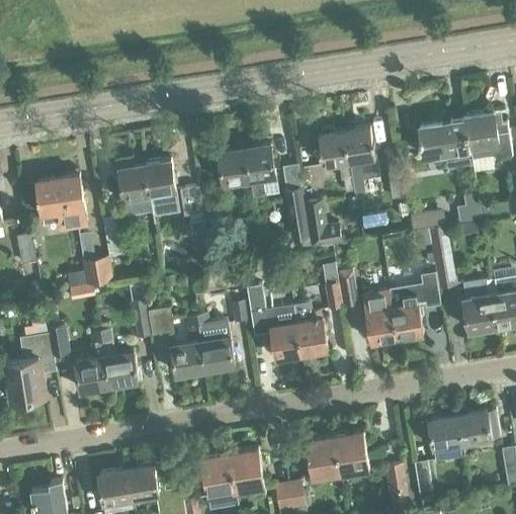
[(464,120),(473,161),(496,158),(496,160),(513,158),(507,123),(496,125),(494,113),(464,118),(464,120)]
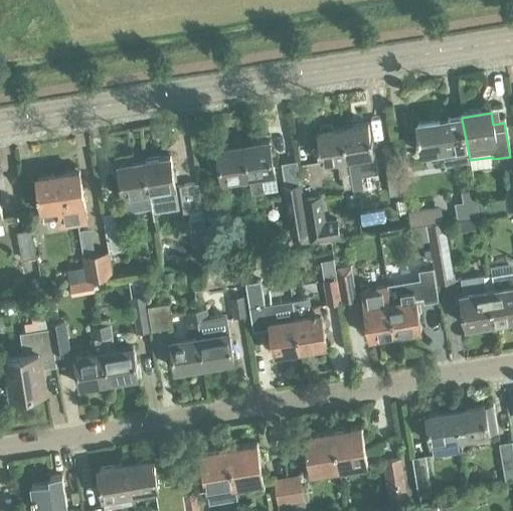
[(471,167),(470,160),(462,120),(416,128),(421,159),(443,155),(445,171),(471,167)]
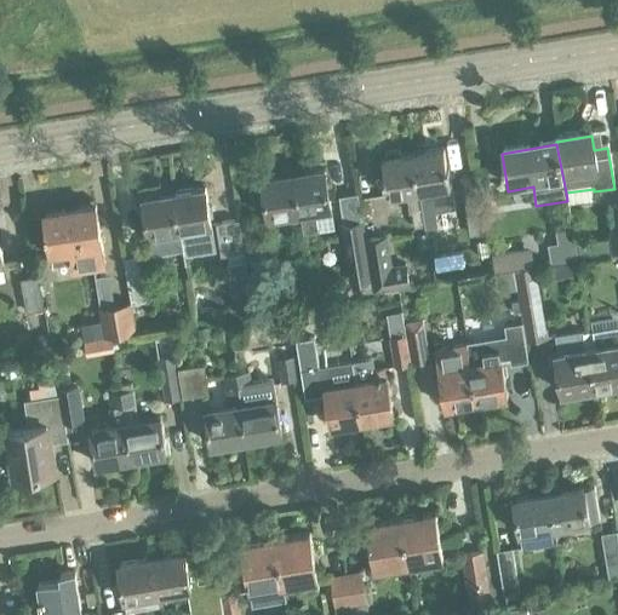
[(442,151),(411,156),(424,229),(434,226),(433,216),(452,212),(448,189),(442,151)]
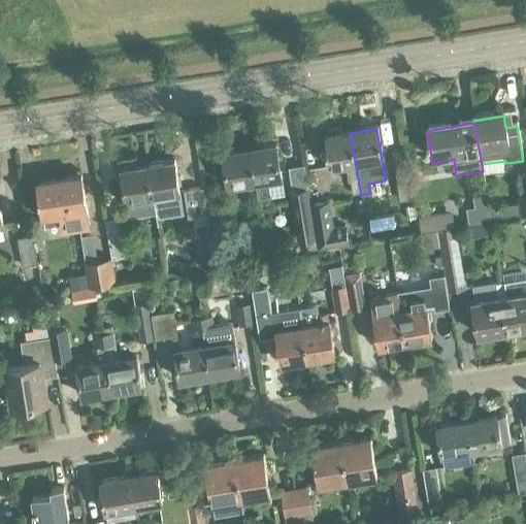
[(327,137),(324,137),(329,170),(344,167),(347,185),(349,185),(351,197),(359,195),(361,195),(350,133),(339,135),(338,131),(326,133),(327,137)]
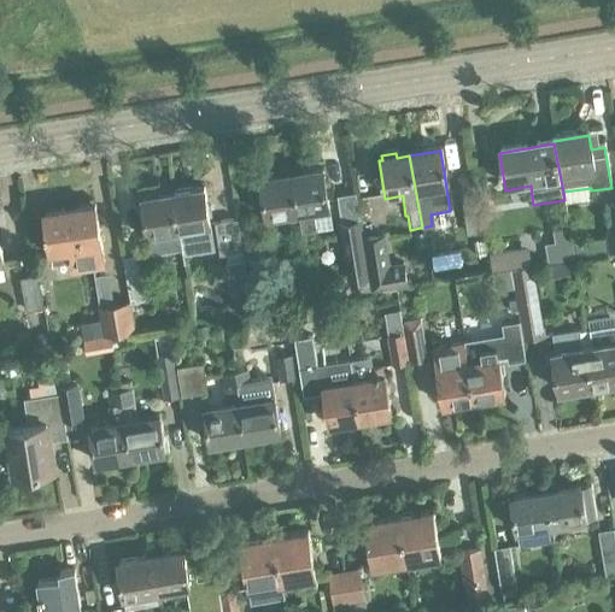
[(292,175),(299,215),(303,235),(315,233),(311,212),(328,210),(322,170),(292,175)]
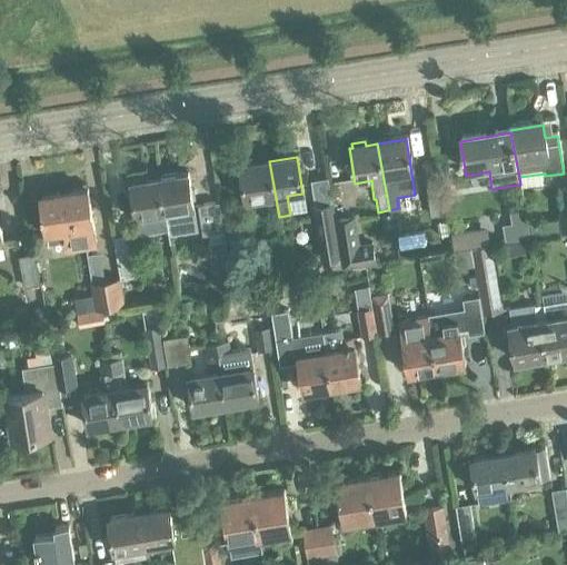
[(276,198),(269,161),(239,166),(245,204),(276,198)]
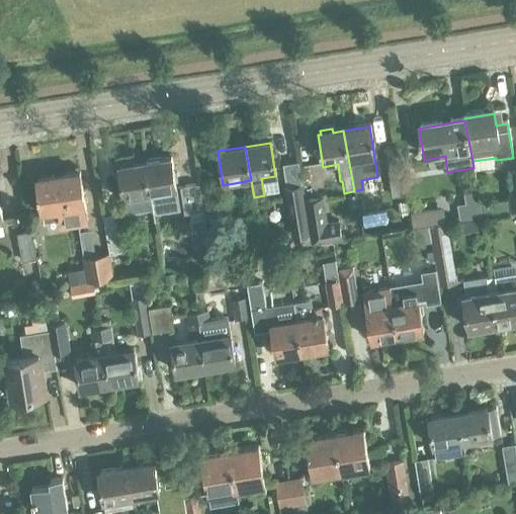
[(170,159),(146,163),(153,210),(152,211),(153,216),(177,210),(174,191),(175,191),(170,159)]
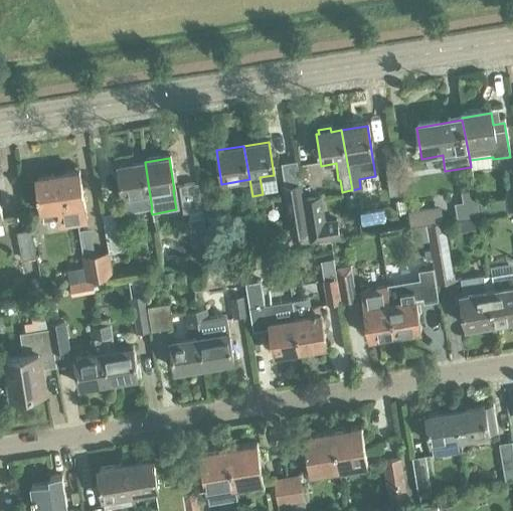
[(126,214),(151,210),(152,209),(145,162),(118,166),(123,198),(124,198),(126,214)]
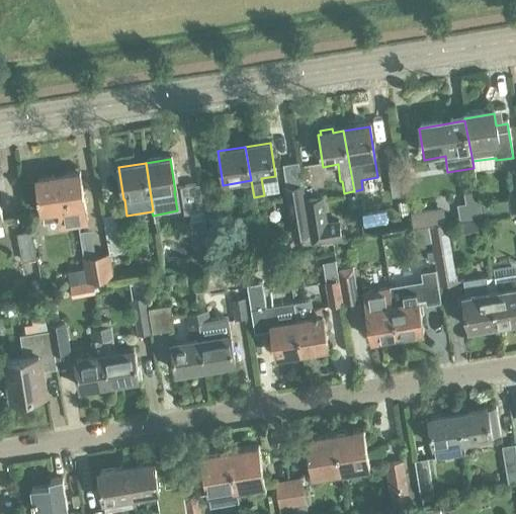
[(404,197),(400,171),(388,173),(391,199),(404,197)]
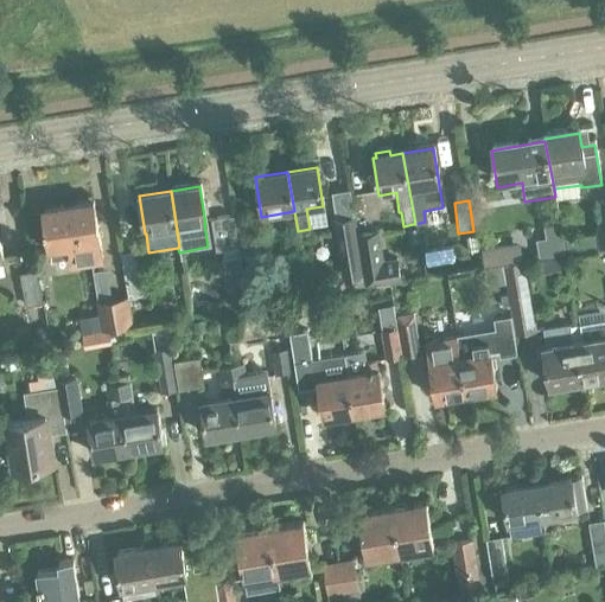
[(51,263),(70,261),(71,269),(102,264),(93,203),(42,211),(49,251),(51,263)]
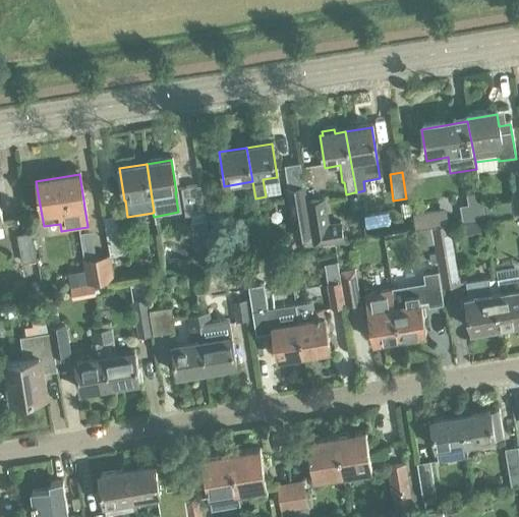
[(198,187),(180,190),(184,217),(204,214),(198,187)]
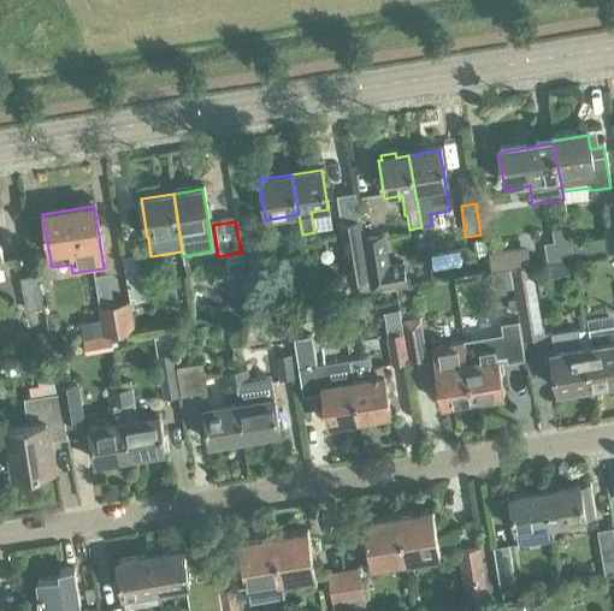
[(365,280),(359,243),(356,224),(340,226),(348,283),(365,280)]
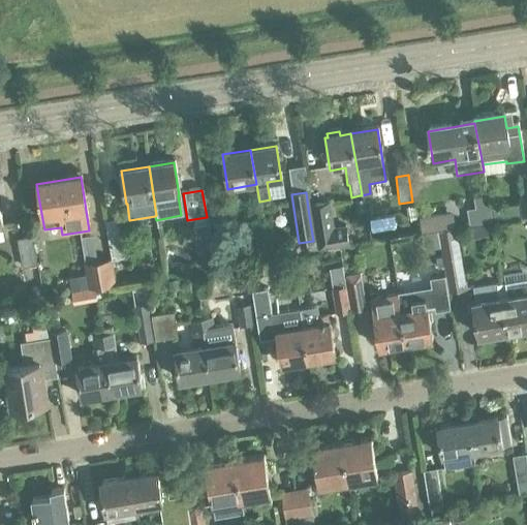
[(221,206),(208,208),(212,232),(224,229),(221,206)]
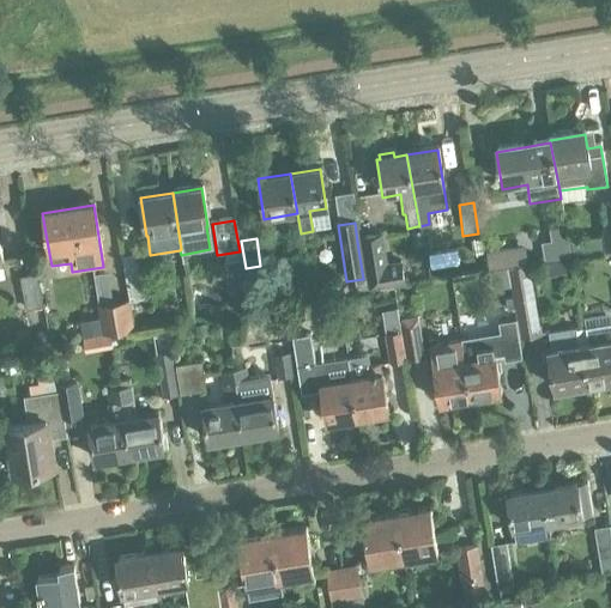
[(380,238),(361,241),(368,291),(403,286),(399,265),(398,266),(398,268),(385,269),(380,238)]
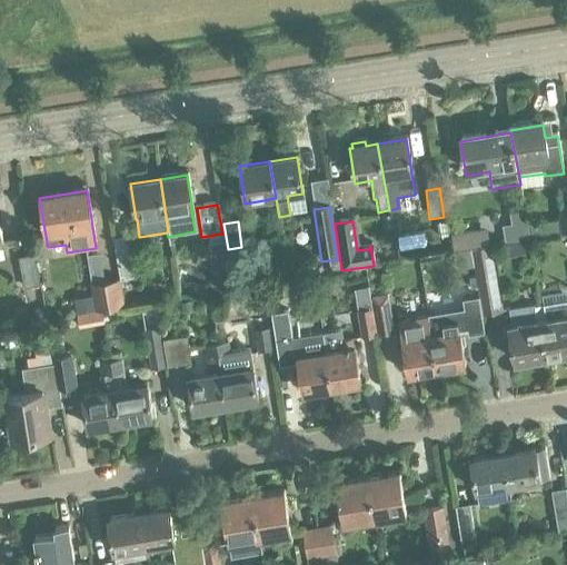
[(454,254),(469,250),(488,247),(489,247),(487,231),(450,238),(454,254)]
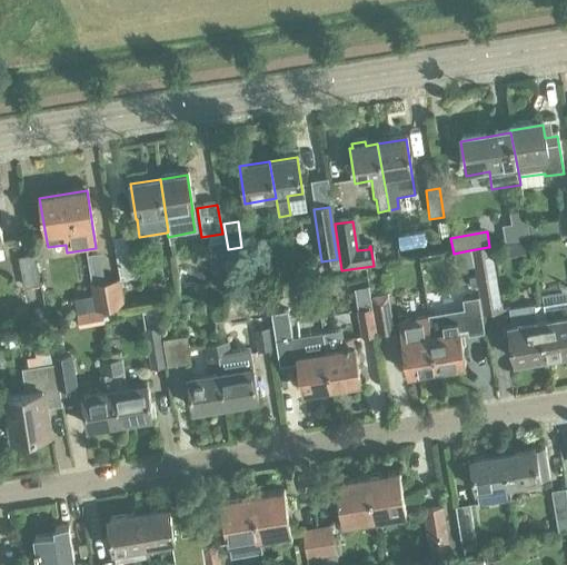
[(127,238),(112,240),(119,283),(133,280),(127,238)]
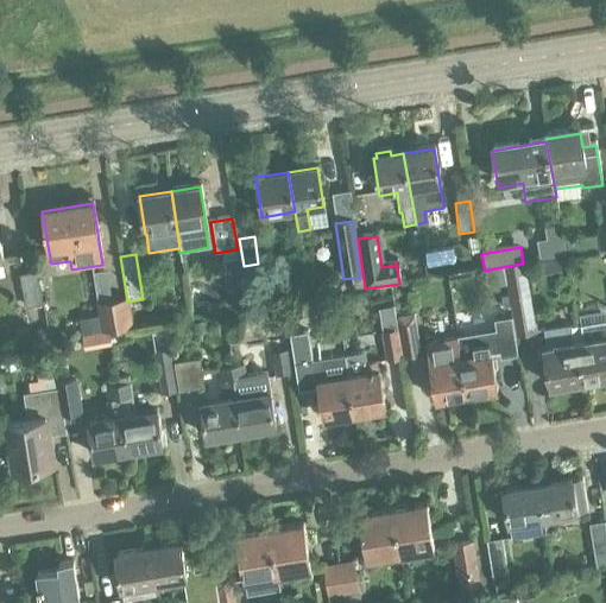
[(239,259),(221,261),(223,275),(241,272),(239,259)]
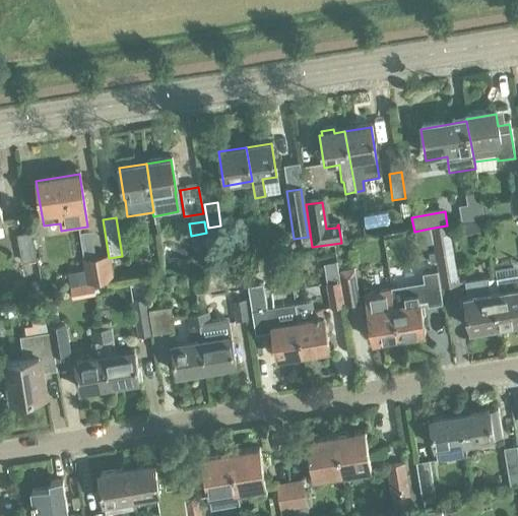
[(446,226),(429,229),(434,256),(435,265),(437,273),(439,289),(458,285),(457,278),(455,279),(446,226)]
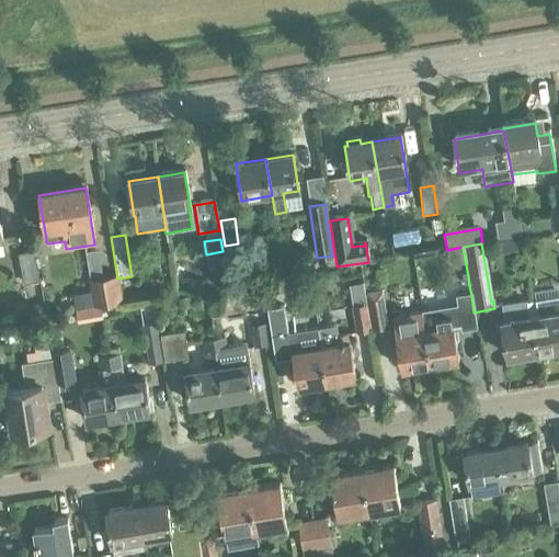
[(38,284),(32,253),(16,257),(22,287),(38,284)]
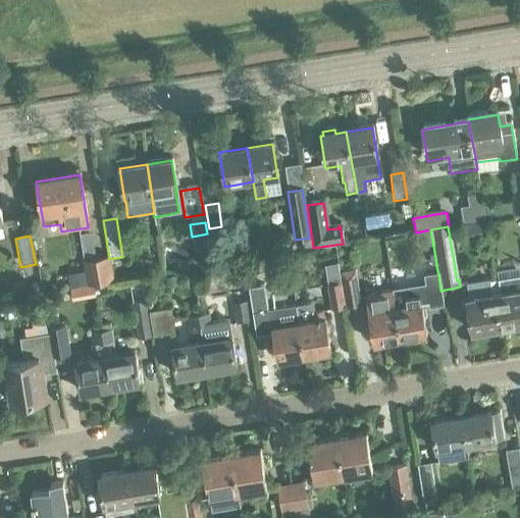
[(83,263),(82,263),(84,274),(87,288),(110,285),(112,283),(108,258),(95,261),(83,263)]
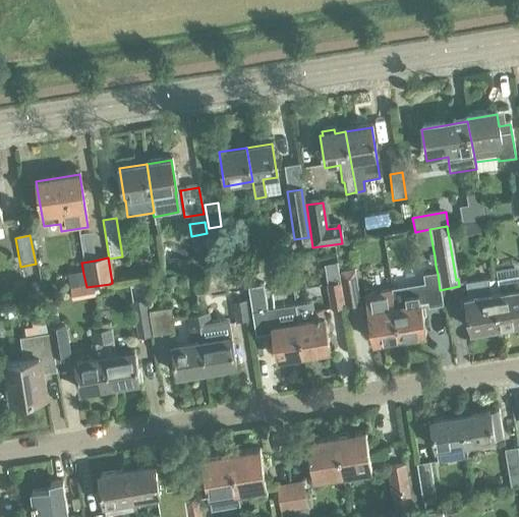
[(353,273),(340,275),(345,308),(359,306),(353,273)]
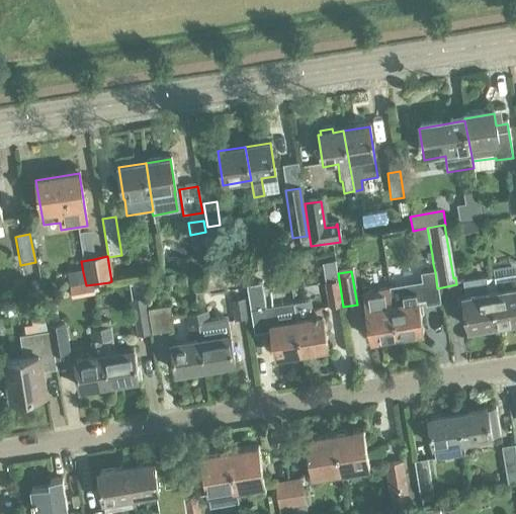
[(83,272),(66,275),(69,288),(86,285),(83,272)]
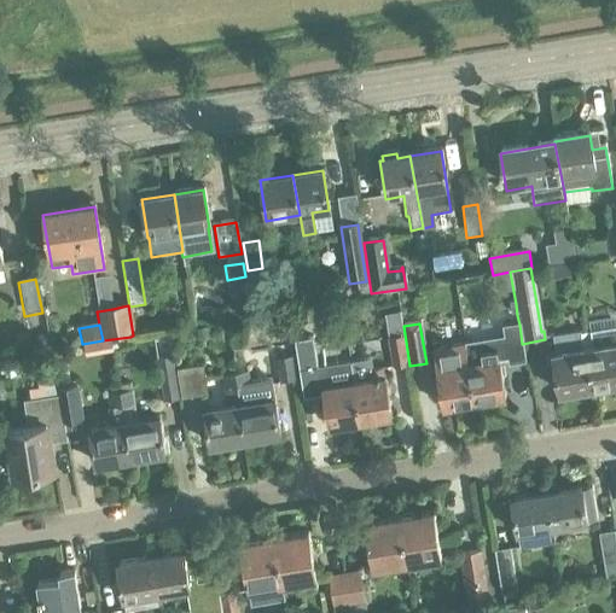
[(519,325),(503,327),(509,366),(526,363),(522,344),(519,325)]
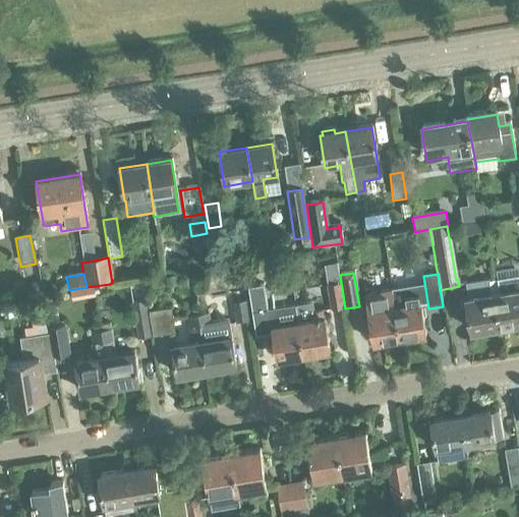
[(518,277),(505,280),(493,281),(495,294),(501,329),(518,325),(518,277)]
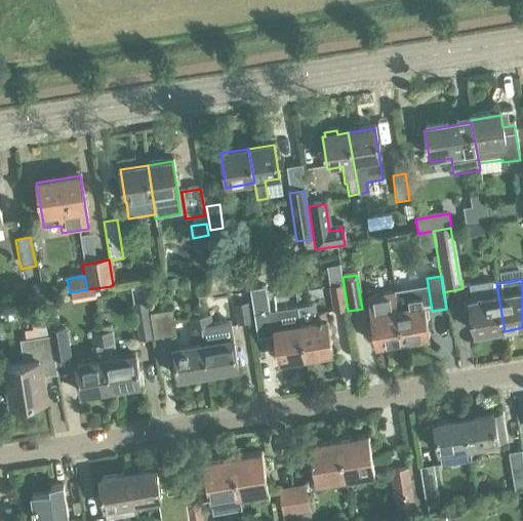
[(469,288),(471,302),(469,302),(475,335),(505,331),(498,296),(496,283),(495,284),(469,288)]
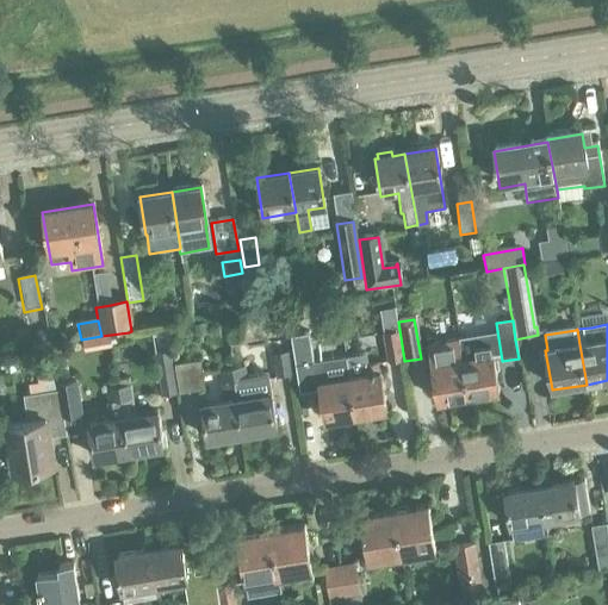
[(403,361),(397,332),(380,336),(385,365),(403,361)]
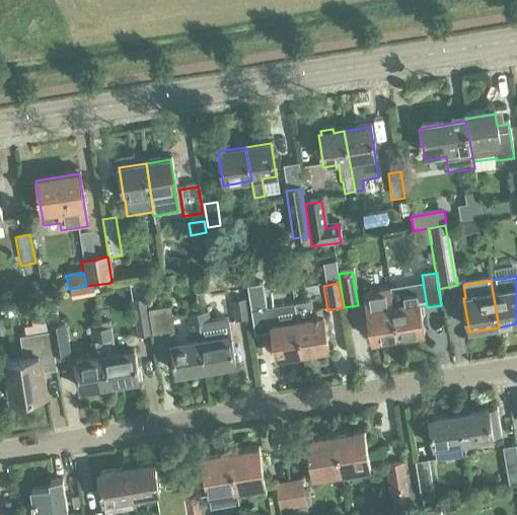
[(261,286),(246,288),(253,336),(272,333),(276,359),(302,355),(297,322),(294,305),(265,310),(261,286)]
